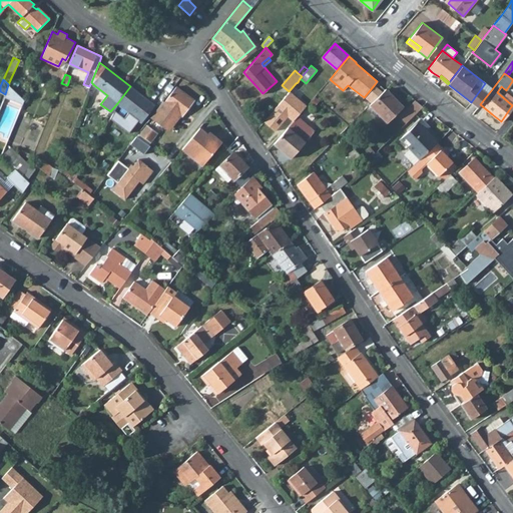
[(485,83),(471,102),(477,107),(480,104),(492,89),(485,83)]
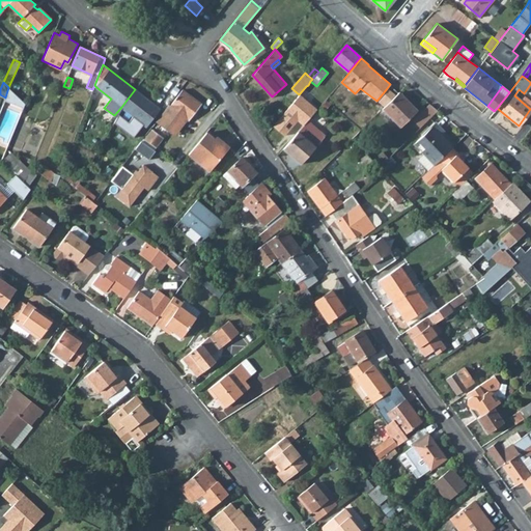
[(4,100),(23,108),(24,103),(14,92),(8,87),(5,98),(4,100)]
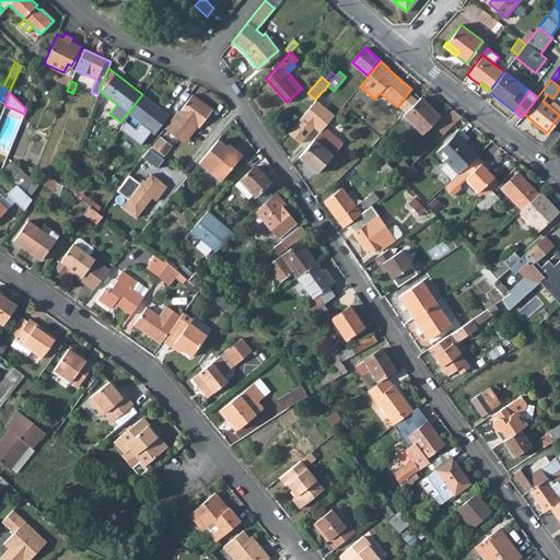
[(417,101),(408,93),(398,105),(405,112),(417,101)]
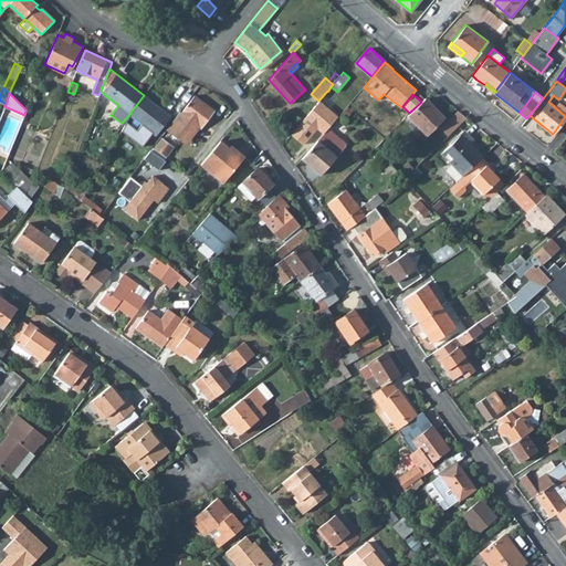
[(155,134),(169,116),(144,95),(129,114),(142,123),(136,129),(126,122),(121,130),(142,146),(153,132),(155,134)]
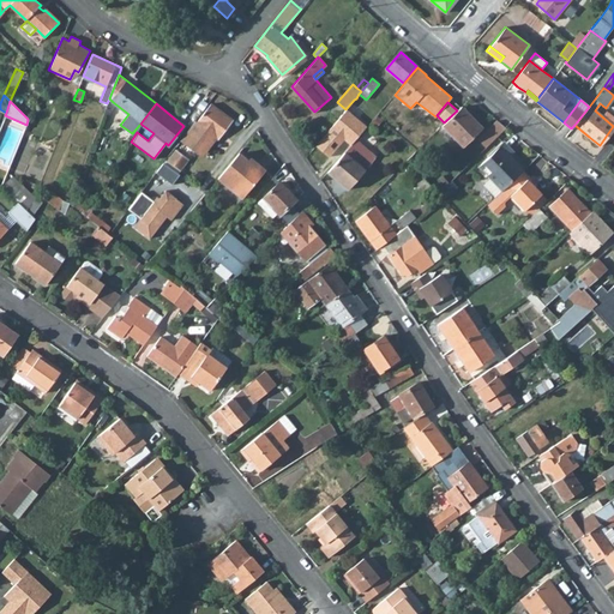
[(217,138),(232,119),(211,103),(196,122),(194,121),(188,130),(180,140),(197,154),(205,152),(216,137),(217,138)]
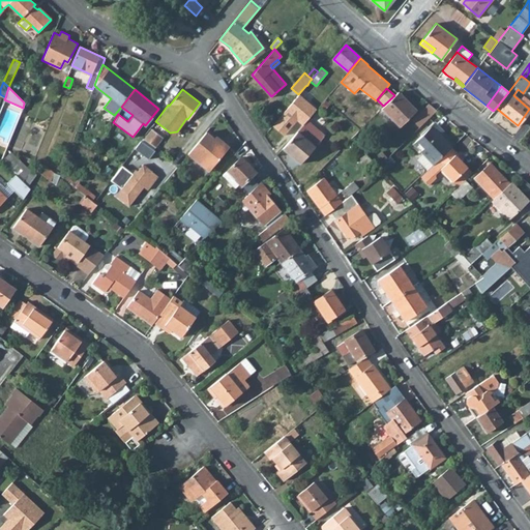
[(383,106),(382,108),(400,126),(416,110),(399,91),(394,95),(383,106)]
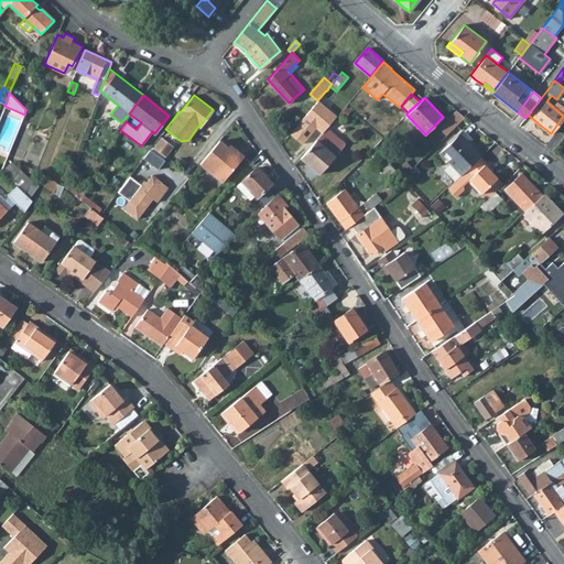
[(340,112),(345,116),(350,109),(346,106),(344,108),(340,112)]
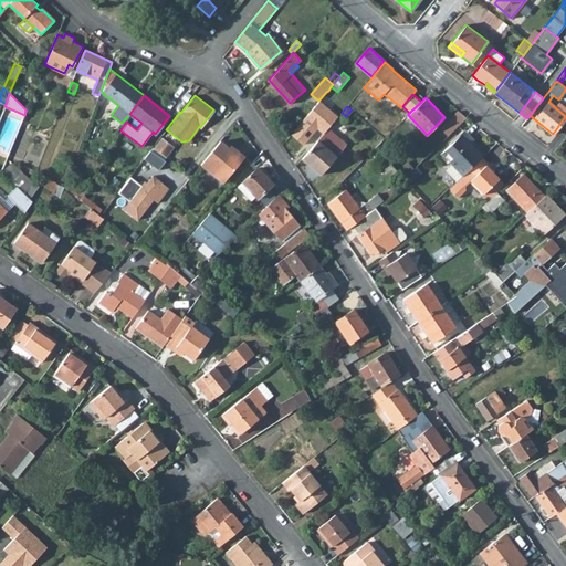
[(297,146),(311,130),(306,126),(317,113),(313,108),(287,138),(297,146)]
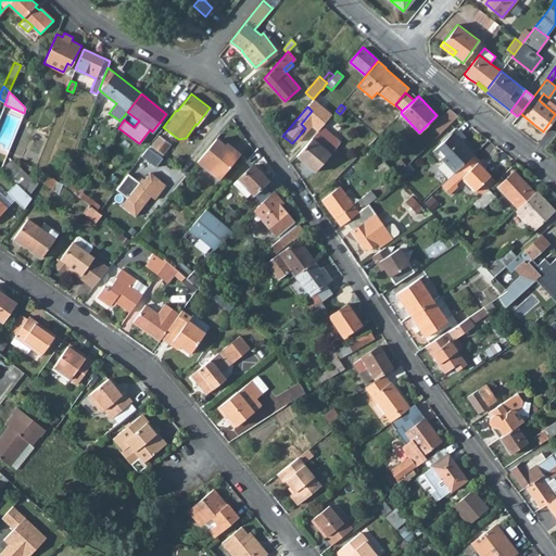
[(450,109),(432,126),(440,134),(458,115),(450,109)]
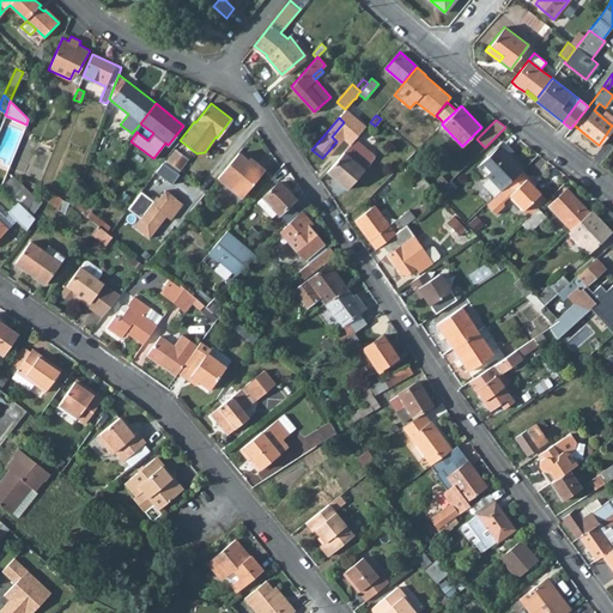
[(335,162),(327,171),(347,189),(375,157),(354,139),(343,153),(335,162)]
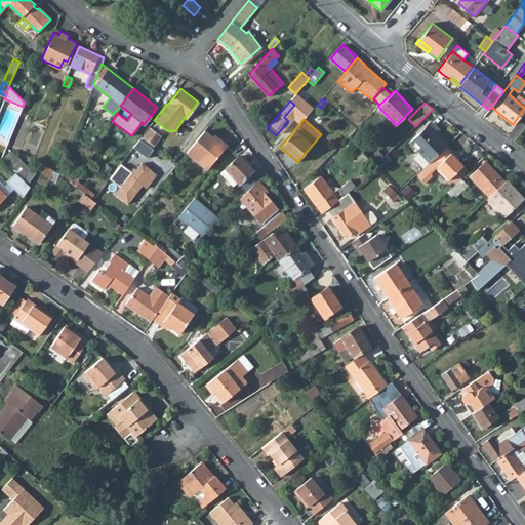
[(429,163),(447,146),(435,132),(439,129),(432,122),(419,134),(418,133),(409,142),(429,163)]
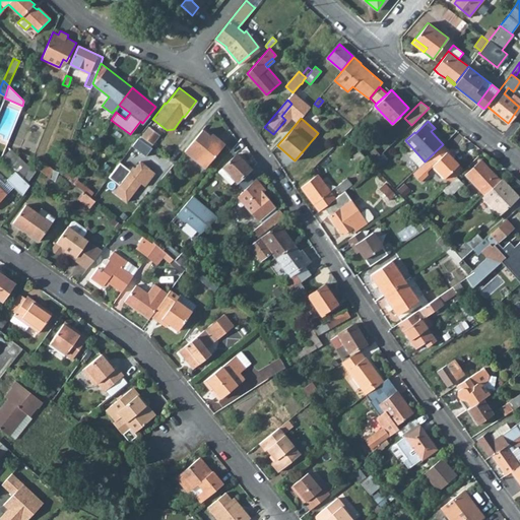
[(279,133),(284,137),(290,130),(285,126),(279,133)]
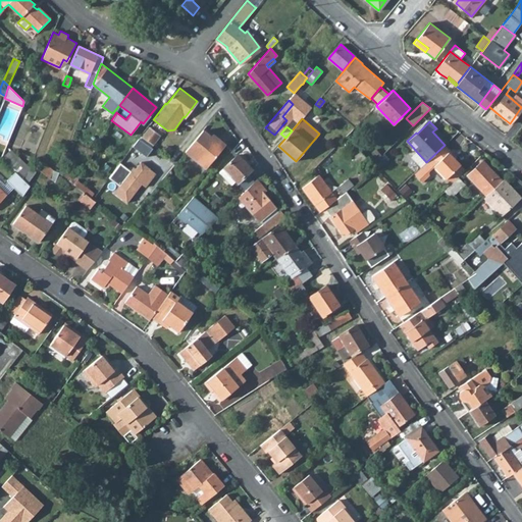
[(145,133),(142,137),(153,144),(156,140),(160,136),(152,129),(149,127),(145,133)]
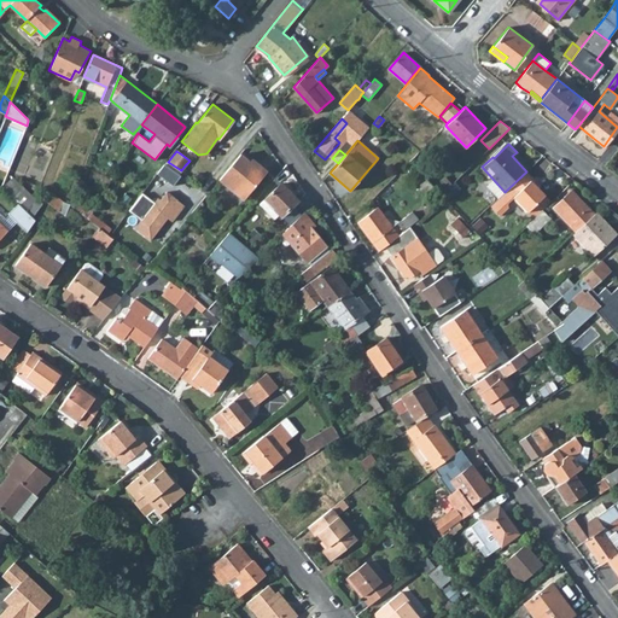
[(240,153),(220,179),(244,199),(267,172),(246,153),(244,156),(240,153)]
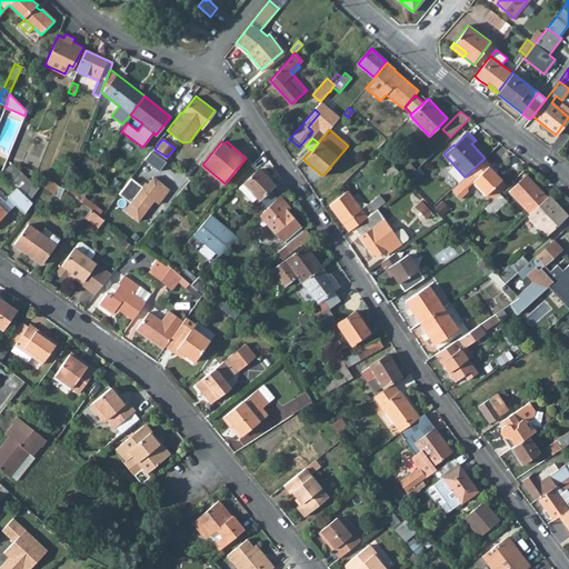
[(148,156),(145,160),(159,170),(166,161),(165,160),(151,150),(148,156)]
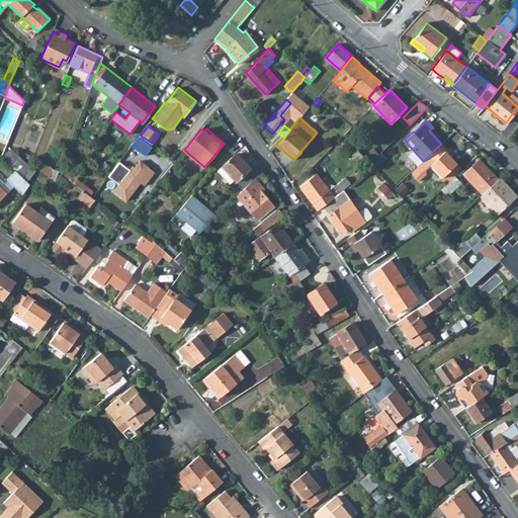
[(430,165),(442,178),(456,163),(451,158),(448,154),(449,152),(441,144),(423,161),(419,165),(411,173),(419,180),(426,174),(425,170),(430,165)]
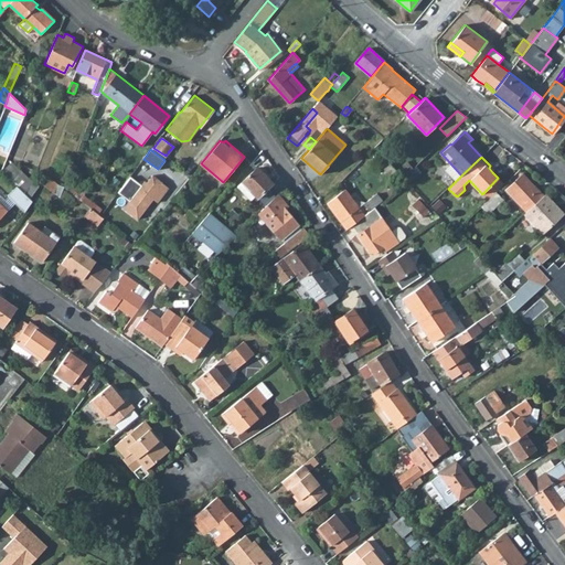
[(390,176),(395,170),(386,160),(381,166),(390,176)]
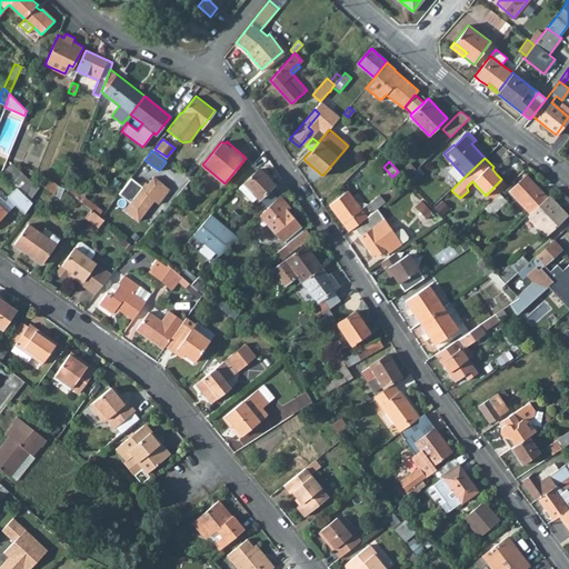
[(3,172),(33,196),(41,186),(11,162),(3,172)]
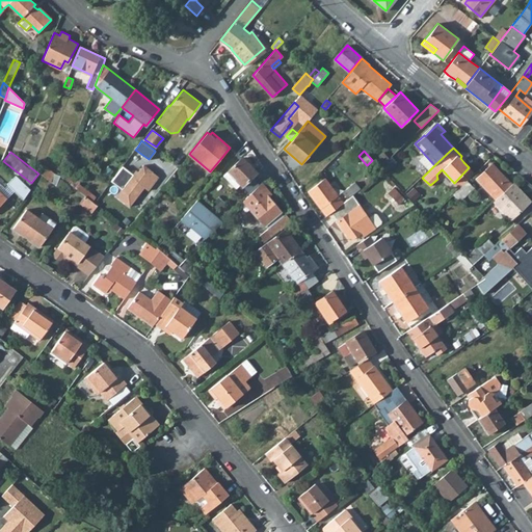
[(382,153),(373,161),(379,167),(389,159),(382,153)]
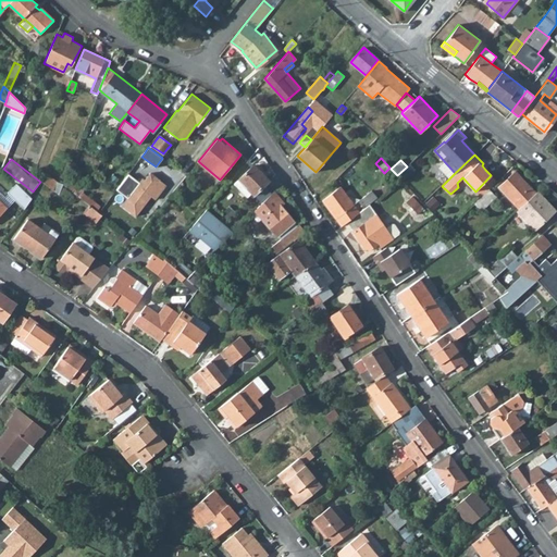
[(252,195),(269,180),(254,164),(238,180),(251,193),(252,195)]
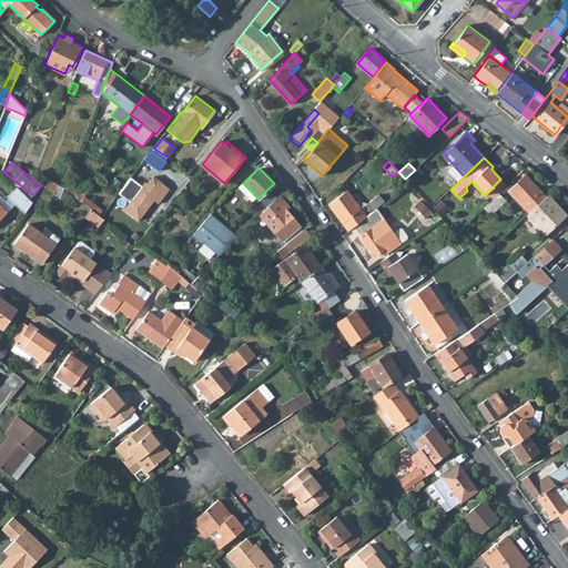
[(415,170),(405,179),(406,180),(409,183),(411,184),(423,173),(417,168),(415,170)]
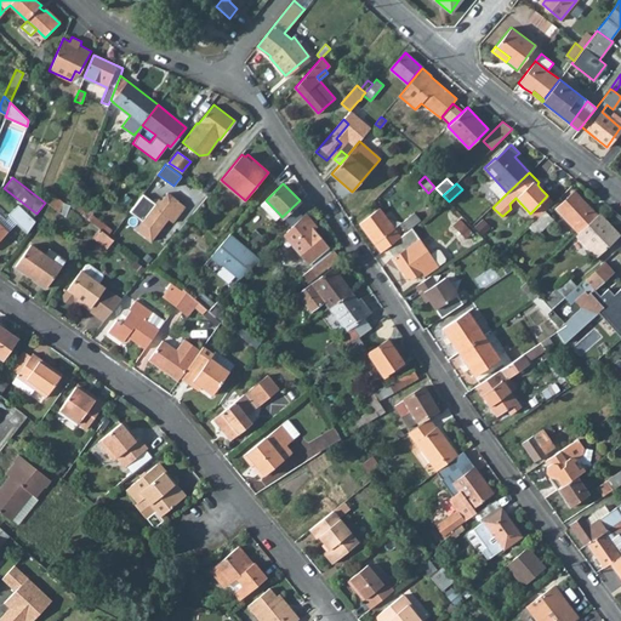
[(579,232),(597,215),(575,191),(556,208),(579,232)]
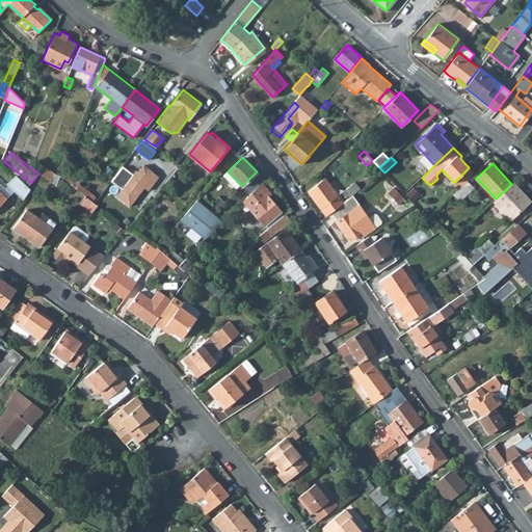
[(64,164),(62,169),(69,174),(72,168),(64,164)]
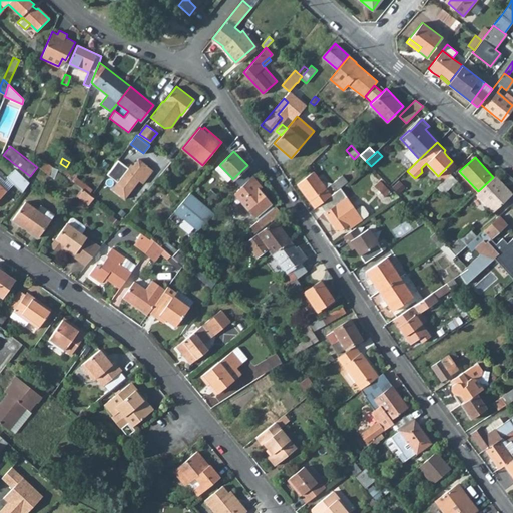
[(128,168),(117,160),(106,174),(117,182),(111,189),(124,199),(138,180),(142,183),(152,170),(138,159),(133,165),(131,167),(128,168)]
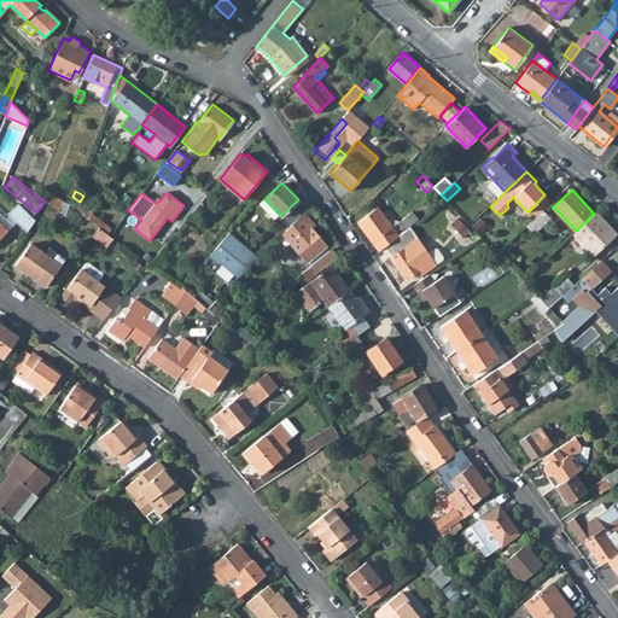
[(534,219),(542,210),(552,202),(544,194),(528,213),(534,219)]
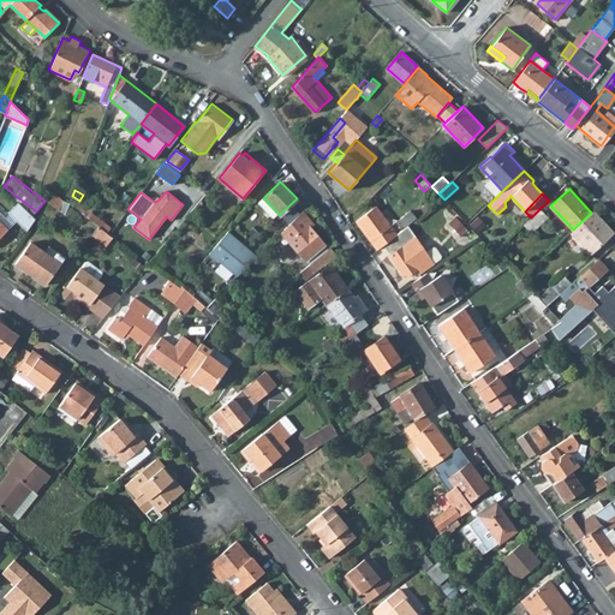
[(72,196),(69,203),(88,218),(91,212),(79,201),(72,196)]
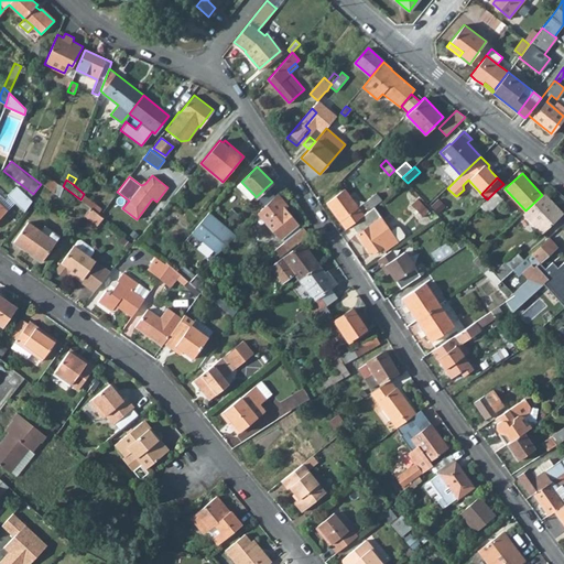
[(237,185),(250,199),(255,195),(241,182),(237,185)]
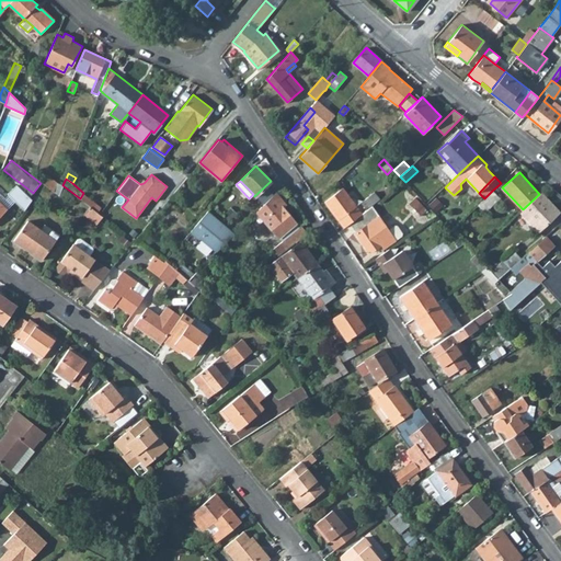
[(57,183),(54,192),(59,196),(63,185),(57,183)]
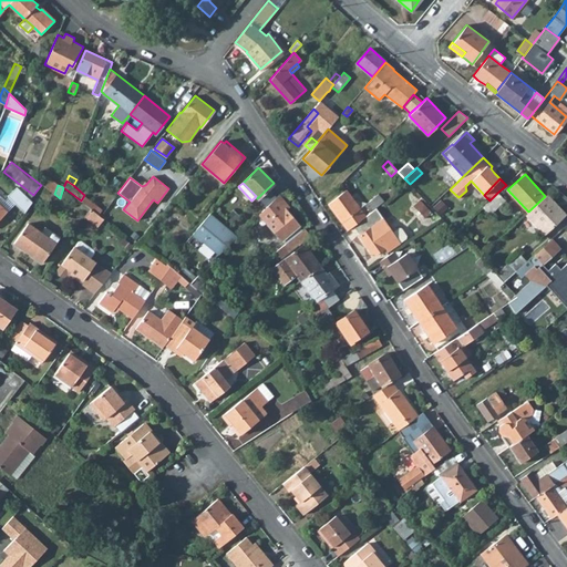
[(14,202),(26,212),(32,200),(30,198),(17,186),(8,195),(9,196),(14,202)]
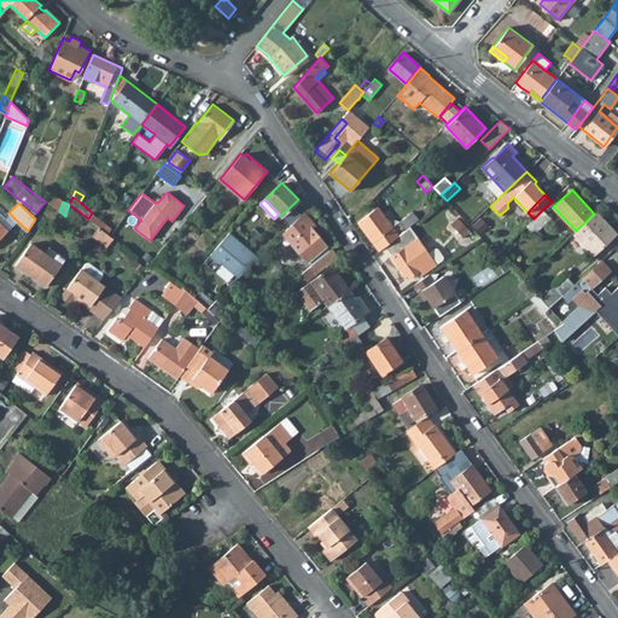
[(377,208),(357,222),(379,250),(385,245),(398,235),(377,208)]
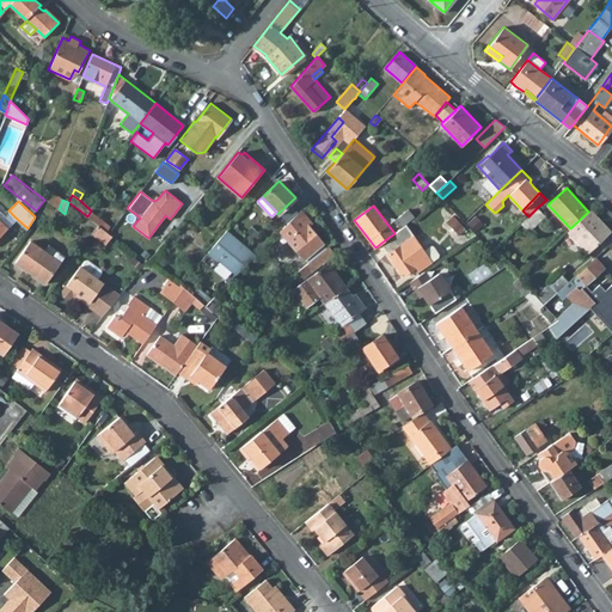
[(528,231),(544,215),(537,208),(528,216),(521,224),(528,231)]
